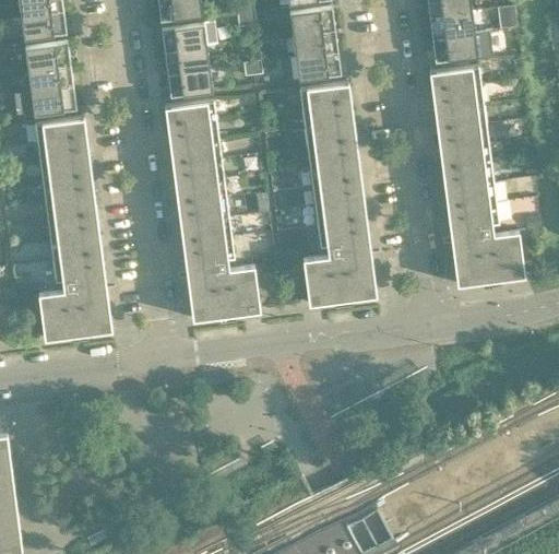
[(18,0),(21,20),(63,15),(61,0),(18,0)]
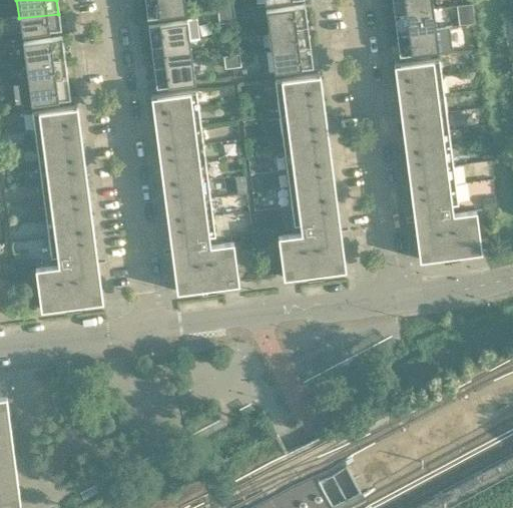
[(143,0),(146,22),(185,17),(183,0),(143,0)]
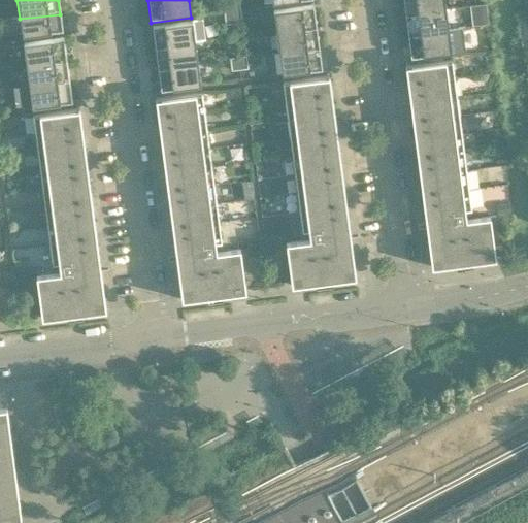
[(442,0),(401,0),(404,18),(444,12),(442,0)]
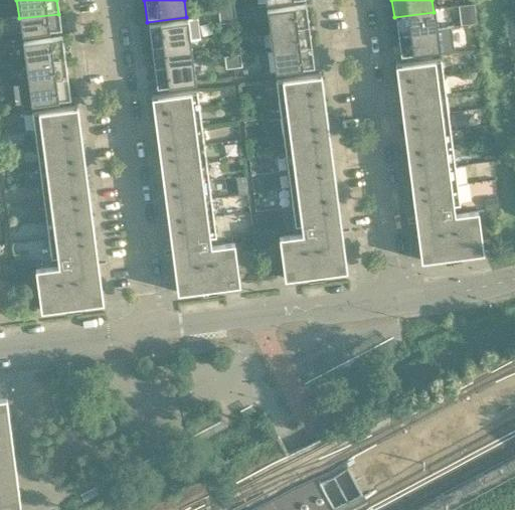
[(232,2),(224,3),(226,15),(234,14),(232,2)]
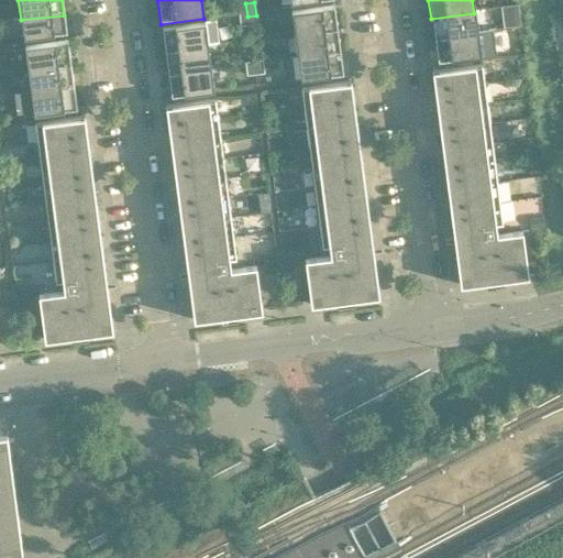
[(236,4),(239,18),(247,17),(245,3),(236,4)]
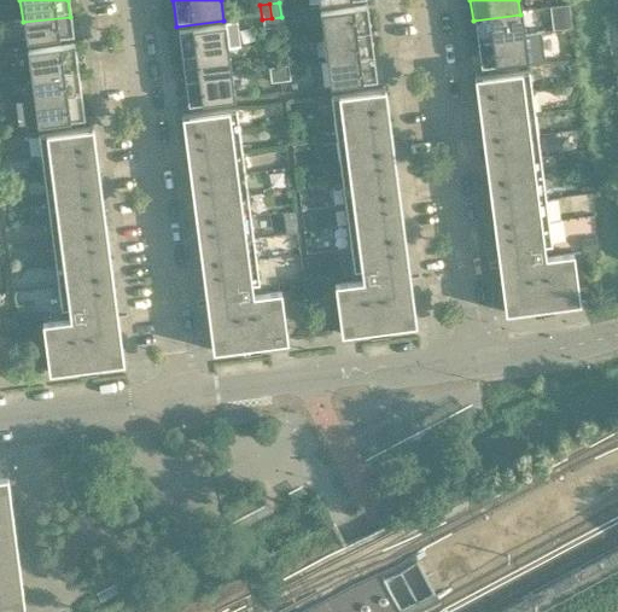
[(319,16),(322,44),(366,38),(369,36),(366,10),(319,16)]
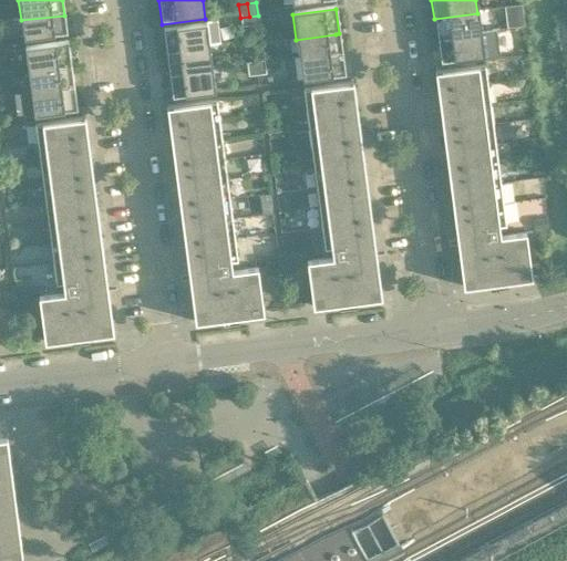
[(477,13),(434,19),(437,41),(441,41),(481,35),(477,13)]
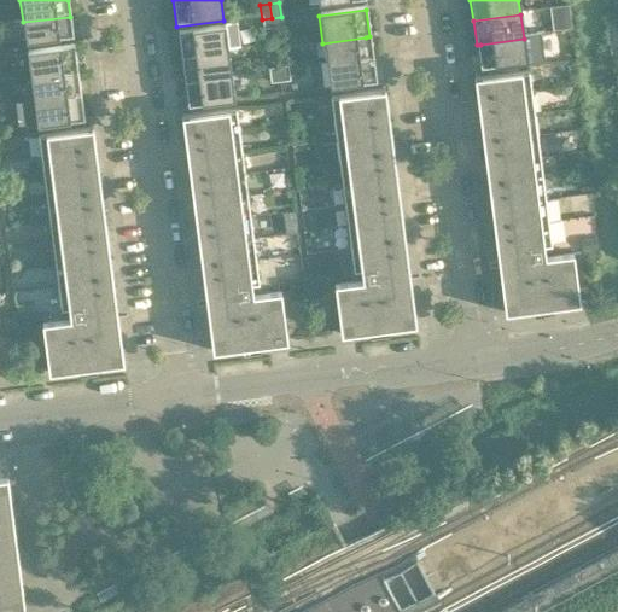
[(70,17),(23,22),(25,46),(73,40),(70,17)]
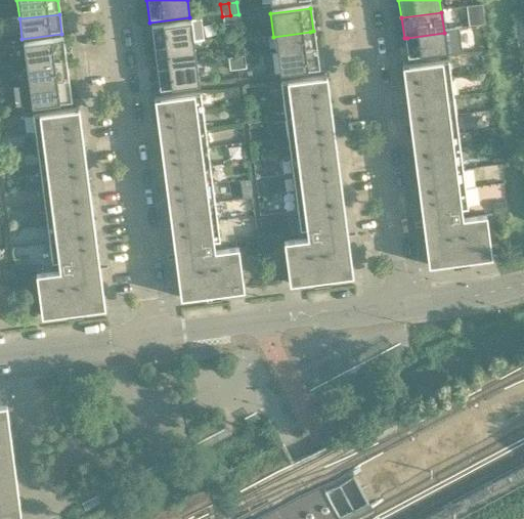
[(238,14),(230,15),(231,28),(239,27),(238,14)]
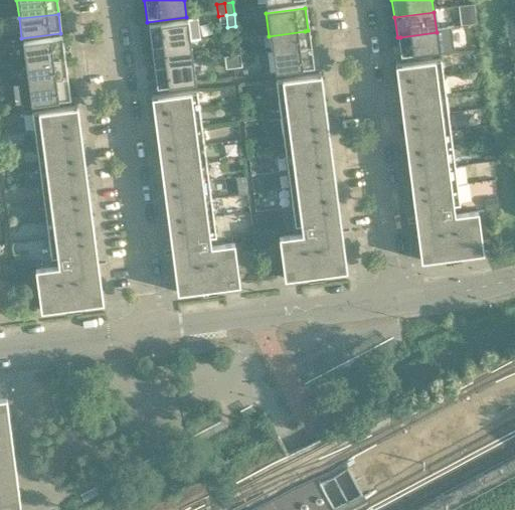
[(226,15),(218,16),(219,28),(227,27),(226,15)]
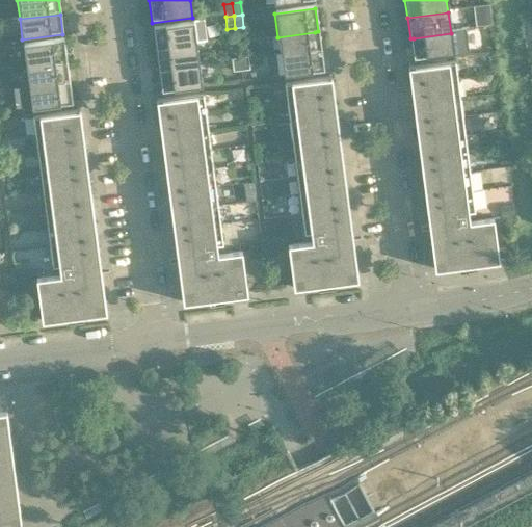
[(193,24),(156,29),(153,30),(156,51),(196,46),(193,24)]
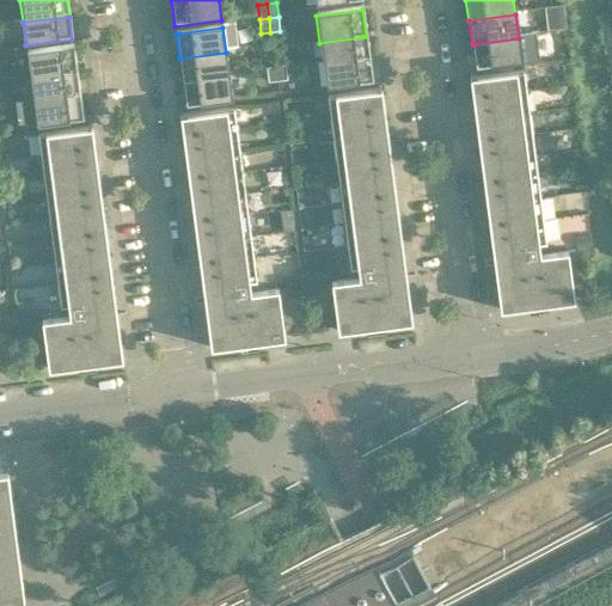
[(362,37),(319,43),(323,67),(369,60),(366,36),(362,37)]
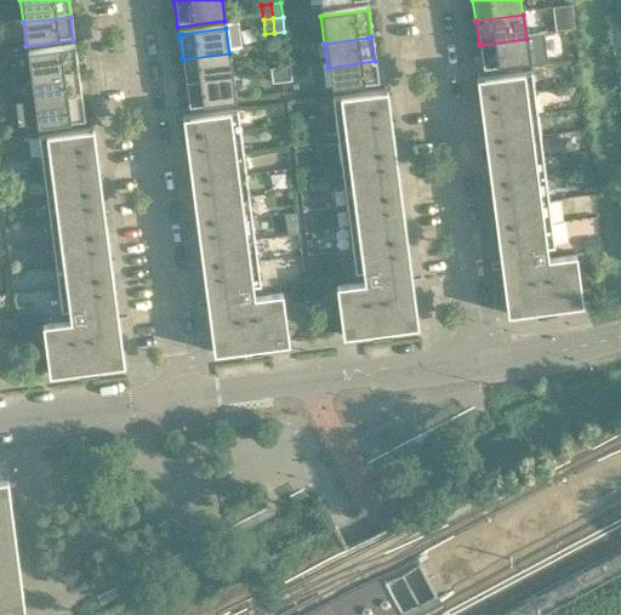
[(483,45),(479,45),(482,72),(529,66),(527,39),(483,45)]
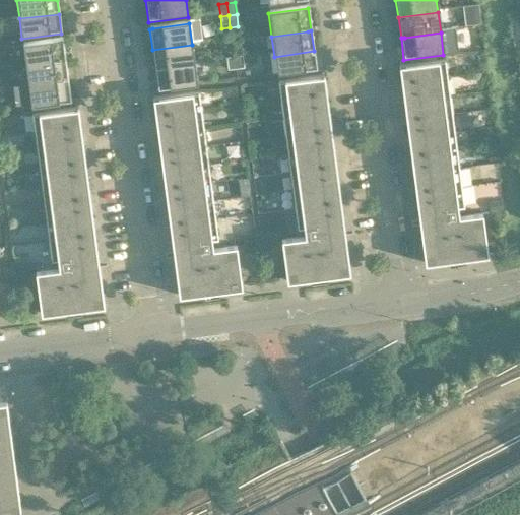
[(22,46),(25,68),(62,64),(65,63),(62,41),(22,46)]
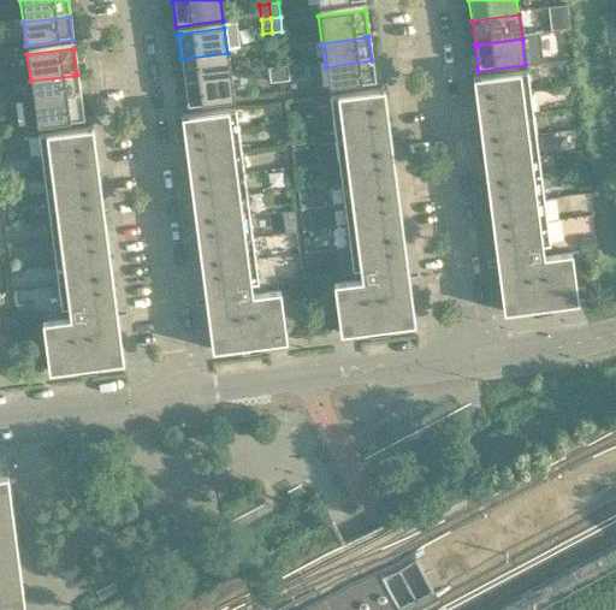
[(227,53),(181,59),(183,83),(188,82),(188,83),(230,78),(227,53)]
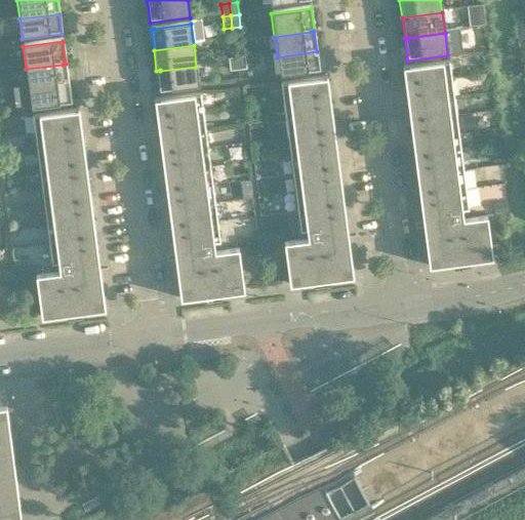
[(317,51),(277,57),(280,78),(319,73),(317,51)]
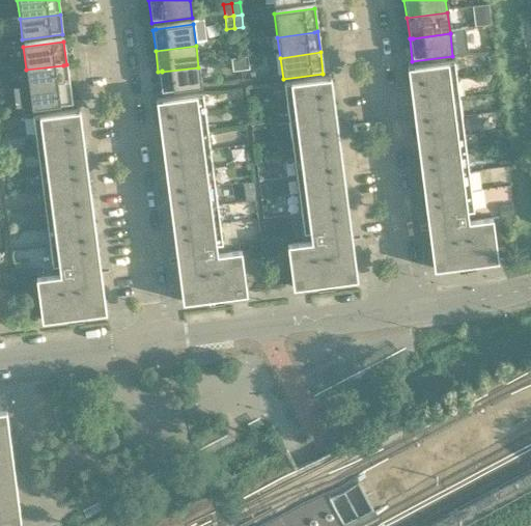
[(248,61),(240,62),(241,75),(249,74),(248,61)]
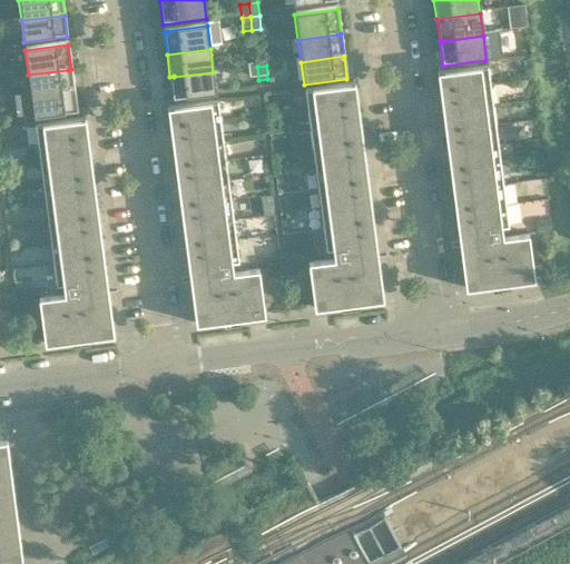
[(249,81),(258,80),(257,67),(248,68),(249,81)]
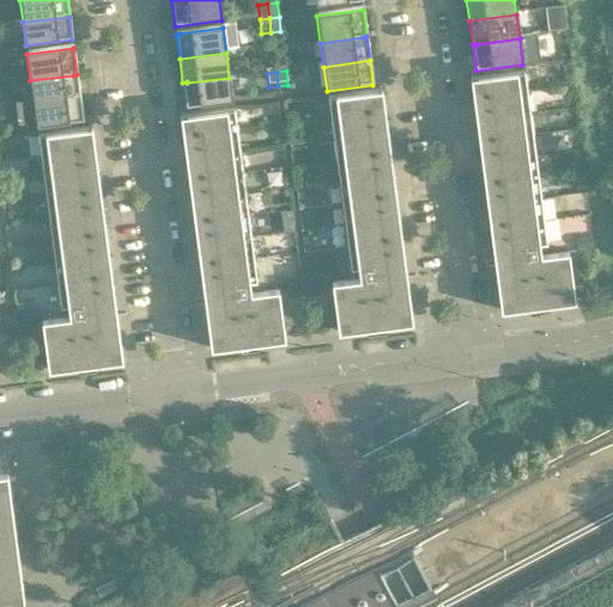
[(73,76),(30,80),(34,104),(80,98),(77,74),(73,76)]
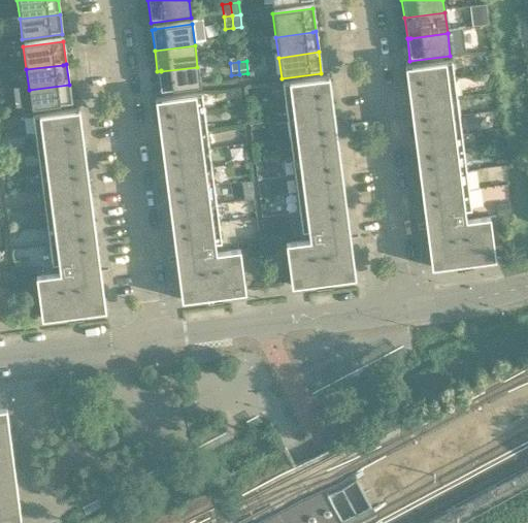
[(454,84),(451,64),(405,70),(407,90),(454,84)]
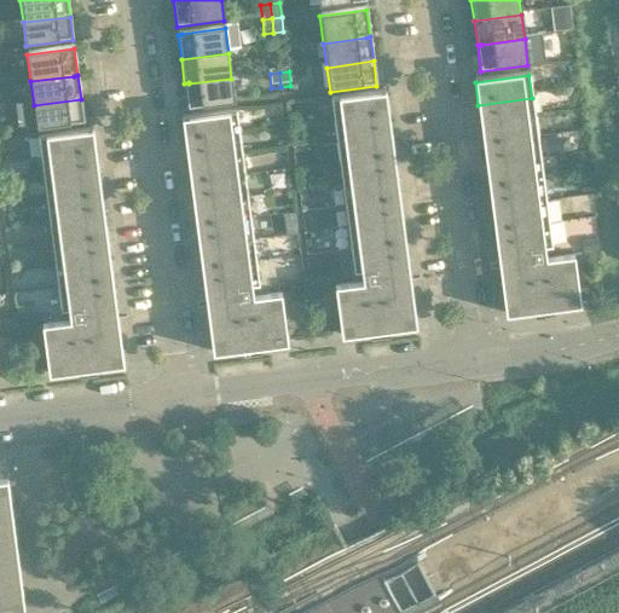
[(189,84),(189,82),(184,84),(187,110),(235,104),(231,79),(189,84)]
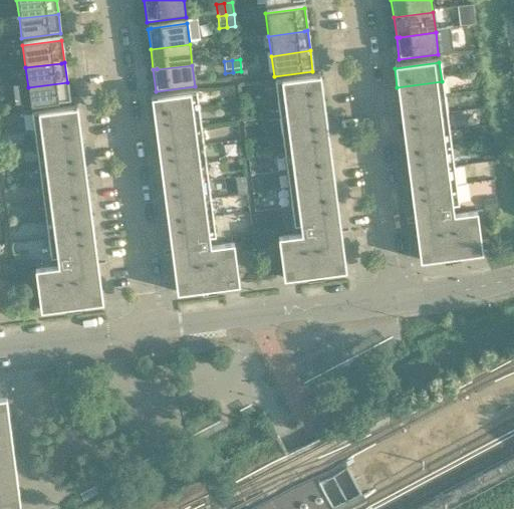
[(275,84),(277,103),(322,97),(320,78),(275,84)]
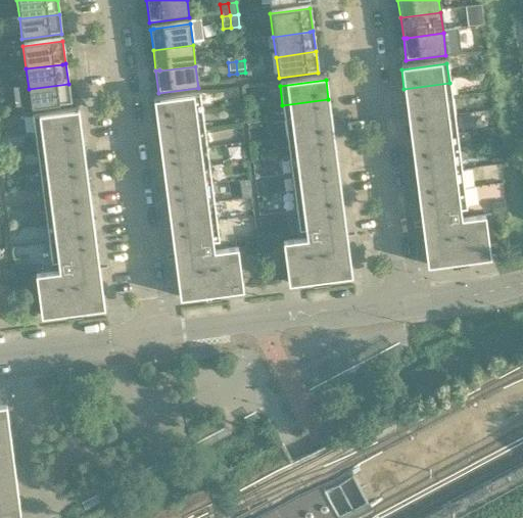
[(452,101),(449,83),(403,89),(406,107),(452,101)]
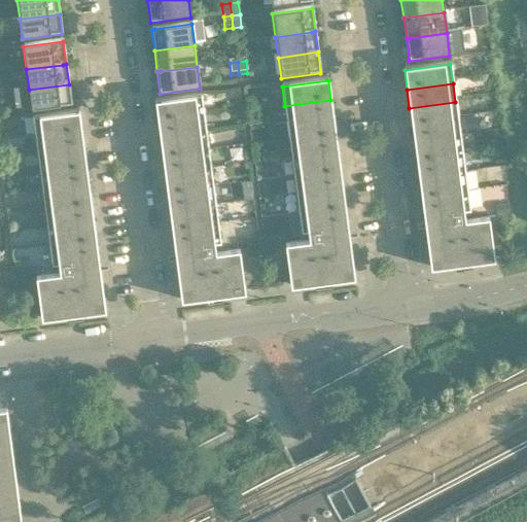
[(71,105),(70,96),(69,84),(29,90),(18,91),(21,112),(71,105)]
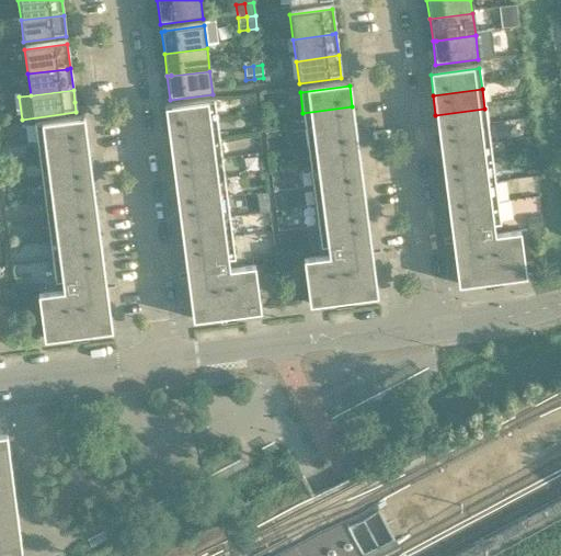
[(164,110),(168,131),(217,124),(214,103),(164,110)]
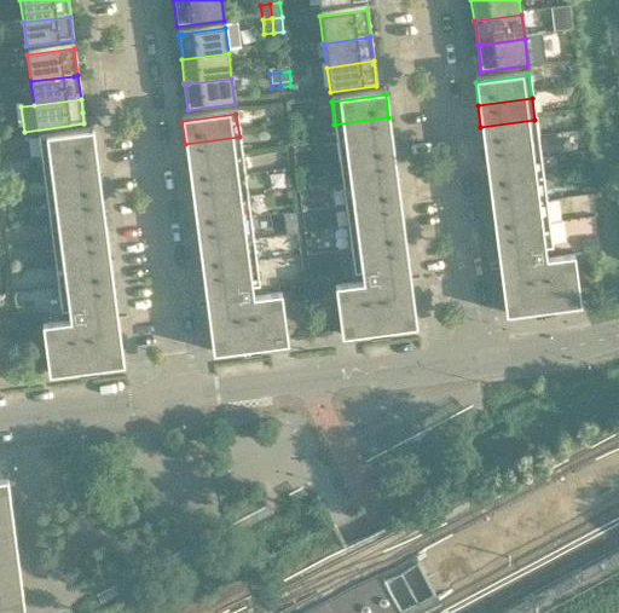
[(388,117),(334,125),(337,146),(392,139),(388,117)]
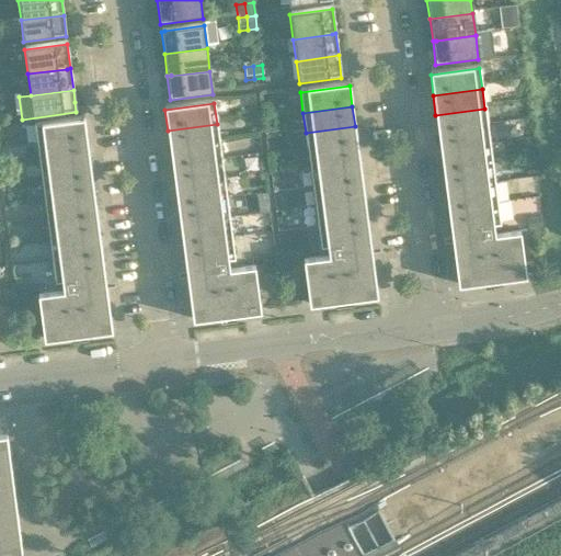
[(487,127),(484,109),(435,115),(438,134),(487,127)]
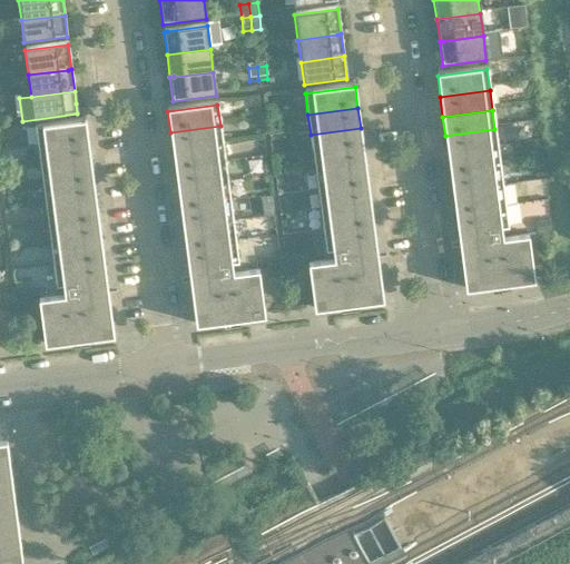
[(36,129),(38,150),(88,144),(85,122),(36,129)]
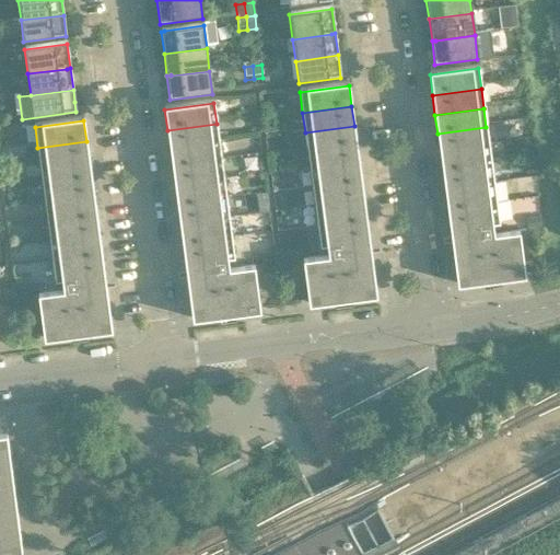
[(217,124),(167,130),(170,150),(219,143),(217,124)]
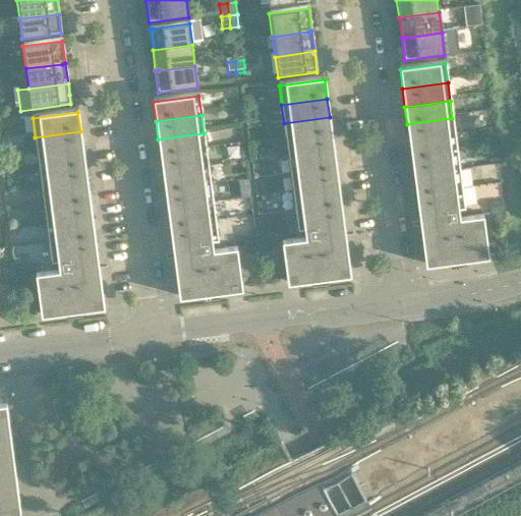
[(330,117),(284,123),(286,140),(332,134),(330,117)]
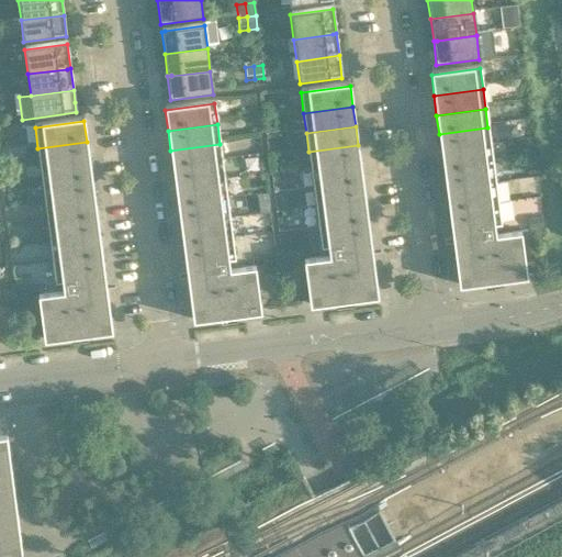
[(491,148),(487,127),(439,134),(441,155),(491,148)]
